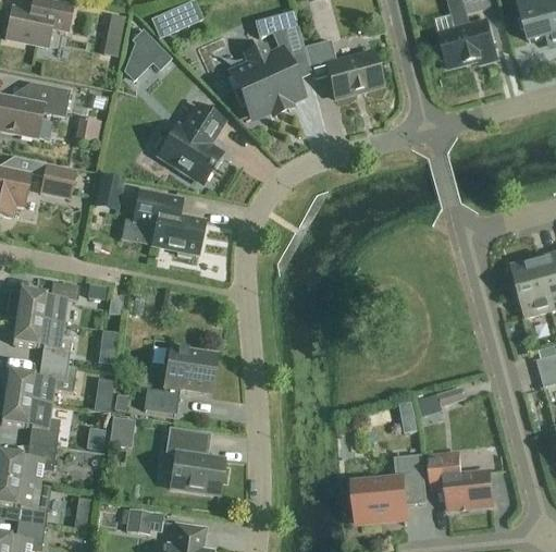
[(68,29),(73,4),(53,0),(32,0),(29,9),(12,5),(5,37),(48,46),(51,26),(68,29)]
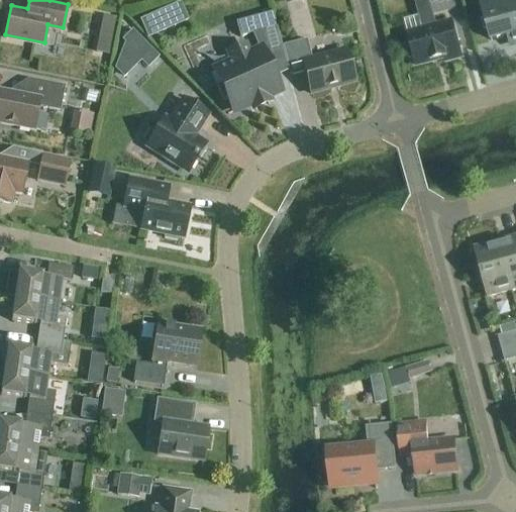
[(149,30),(189,12),(183,0),(167,0),(141,12),(149,30)]
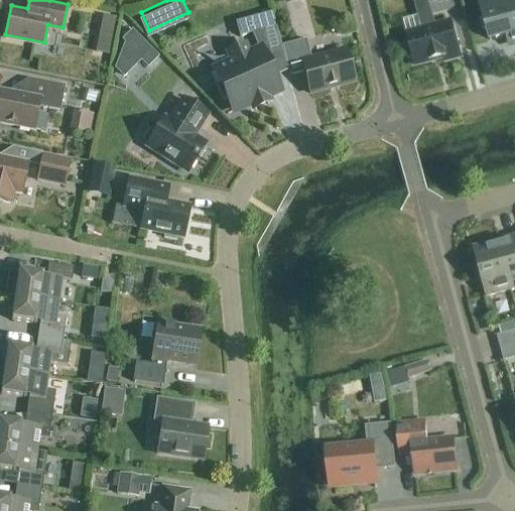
[(500,0),(483,5),(491,37),(508,32),(510,40),(514,38),(514,0),(500,0)]
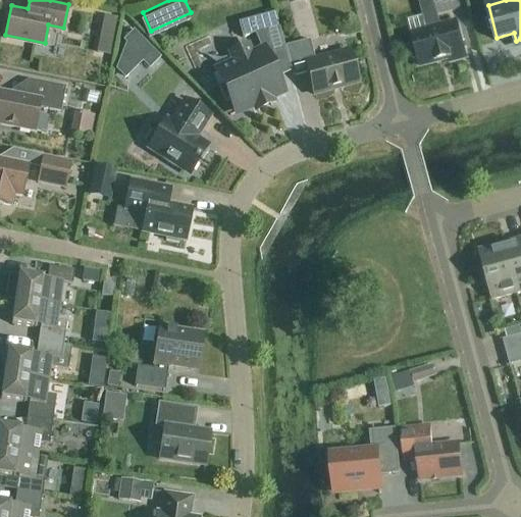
[(255,30),(263,47),(251,52),(247,44),(232,50),(237,59),(218,66),(225,81),(218,84),(224,98),(231,95),(238,109),(256,101),(258,105),(271,99),(269,95),(281,89),(275,75),(292,68),(275,9),(239,19),(243,34),(255,30)]
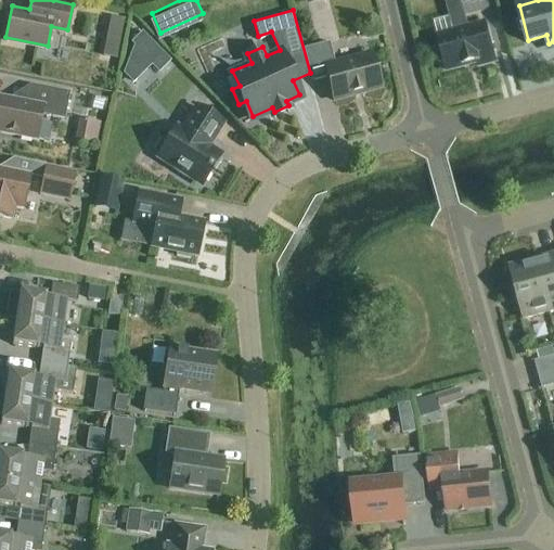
[(495,58),(485,18),(468,23),(465,10),(434,17),(440,41),(436,42),(434,47),(436,56),(440,59),(445,58),(447,66),(477,59),(478,63),(495,58)]
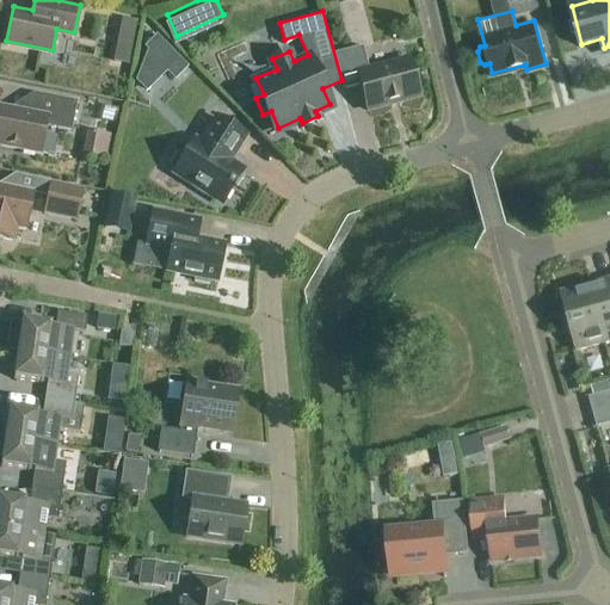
[(123,14),(118,36),(133,39),(137,17),(123,14)]
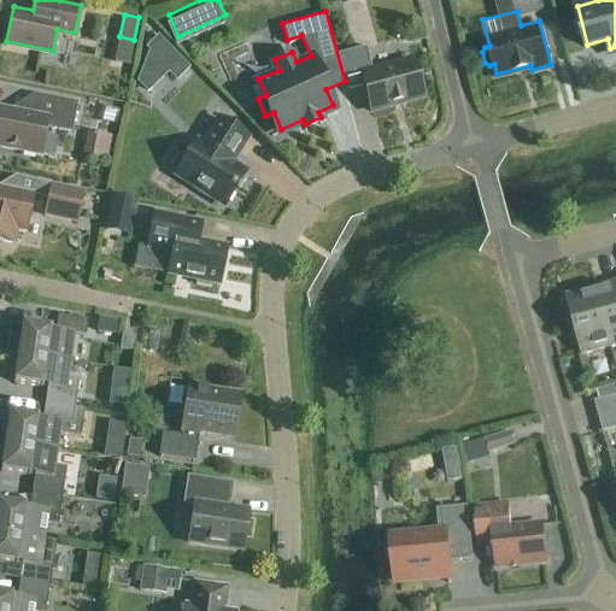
[(159,31),(146,43),(177,76),(191,64),(159,31)]
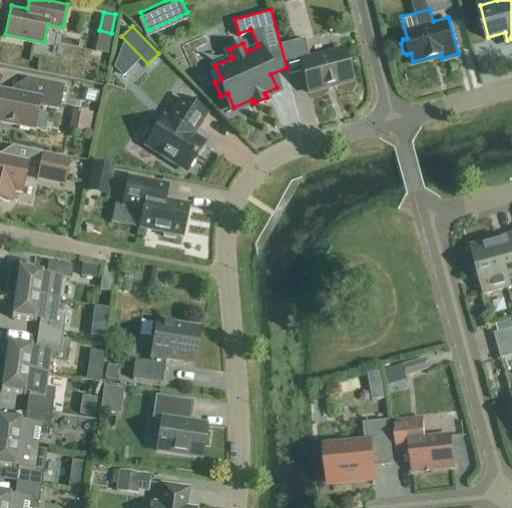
[(305,36),(281,42),(289,72),(303,68),(309,89),(352,78),(344,47),(310,56),(305,36)]
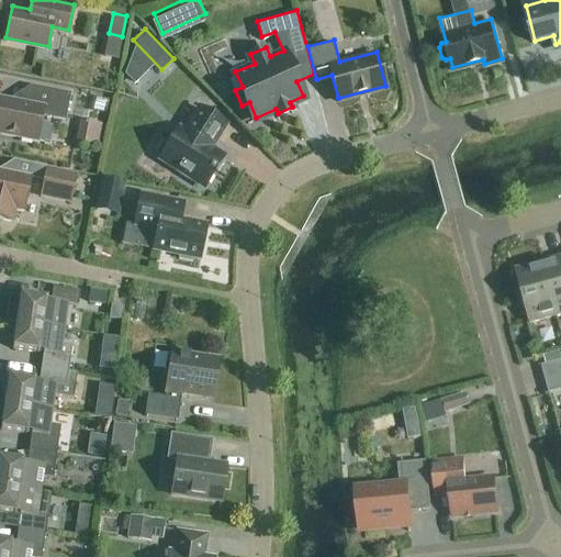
[(27,100),(0,95),(0,130),(36,137),(42,112),(65,117),(70,90),(31,82),(27,100)]
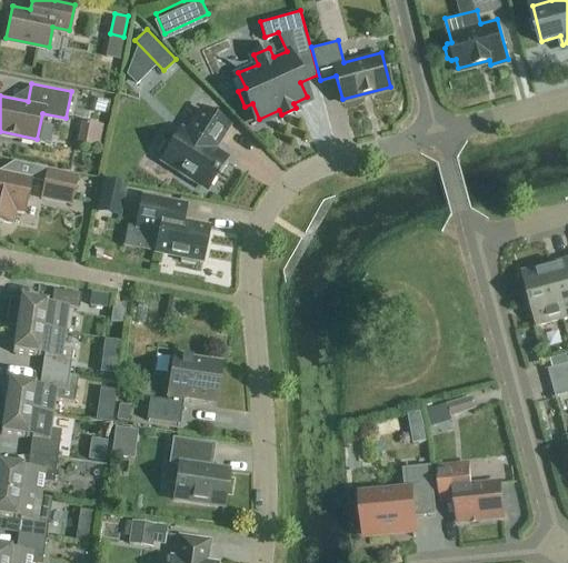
[(229,123),(201,106),(186,130),(181,128),(163,157),(182,170),(181,172),(190,179),(192,176),(208,186),(218,169),(221,170),(227,161),(223,159),(226,156),(213,148),(229,123)]
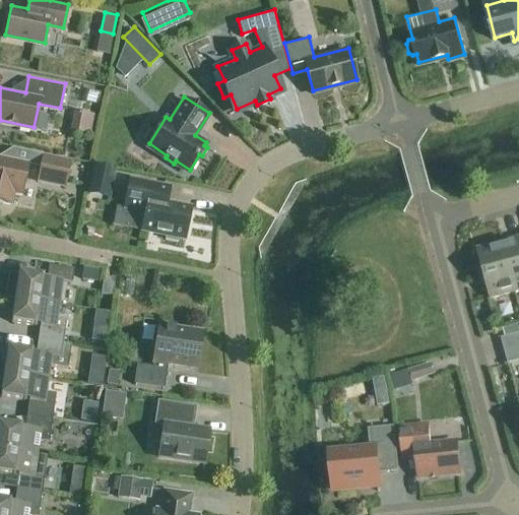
[(75,107),(71,128),(92,132),(96,112),(75,107)]
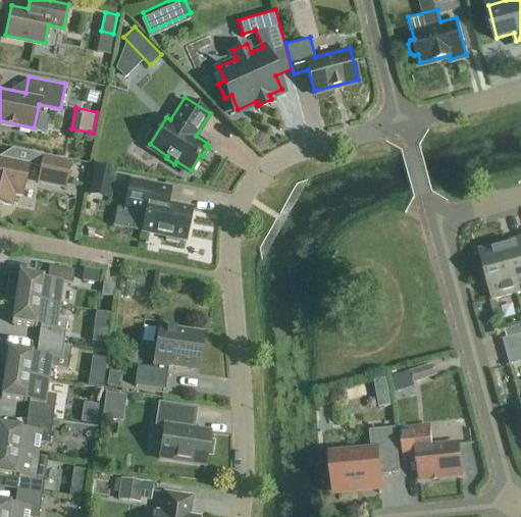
[(41,164),(39,175),(67,182),(72,158),(44,152),(41,164)]
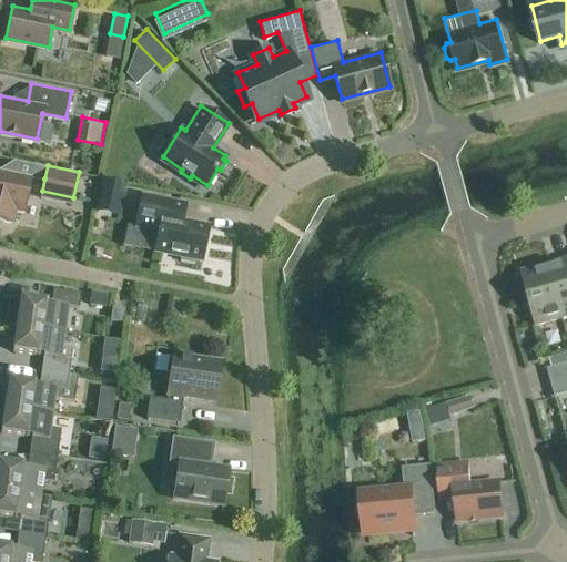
[(31,176),(0,169),(0,216),(13,220),(16,208),(23,210),(31,176)]
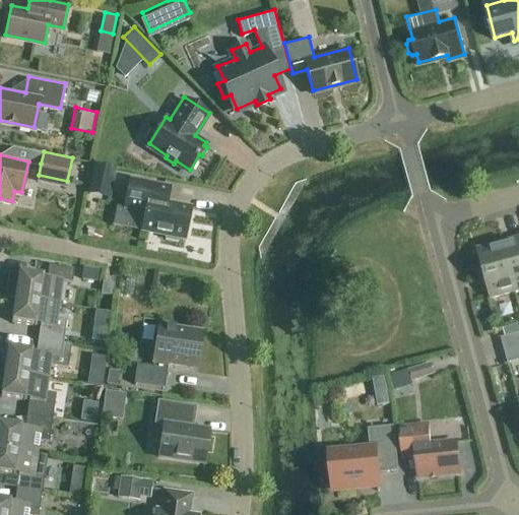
[(88,191),(111,196),(117,166),(94,161),(88,191)]
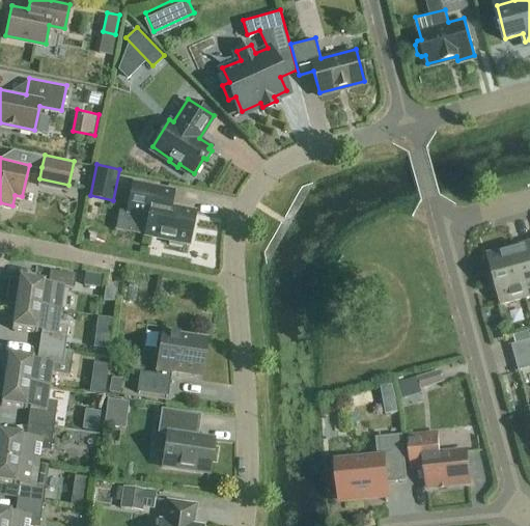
[(174,190),(133,182),(128,209),(148,213),(145,232),(169,238),(169,242),(183,244),(184,241),(190,242),(196,210),(171,204),(174,190)]
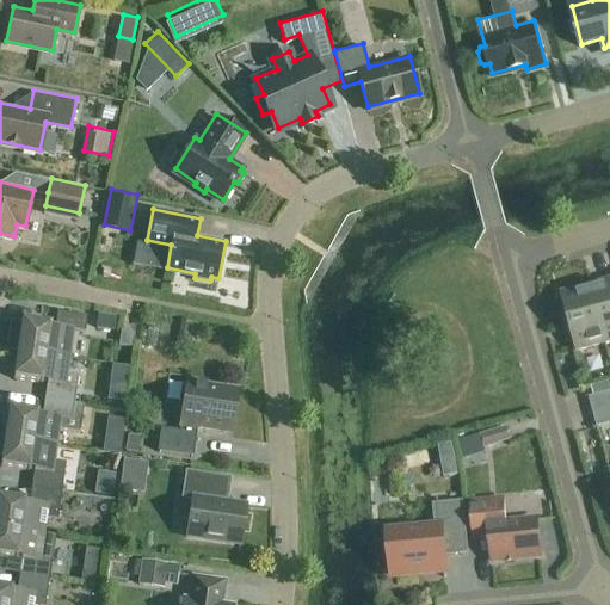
[(609,276),(591,282),(605,339),(609,337),(609,276)]
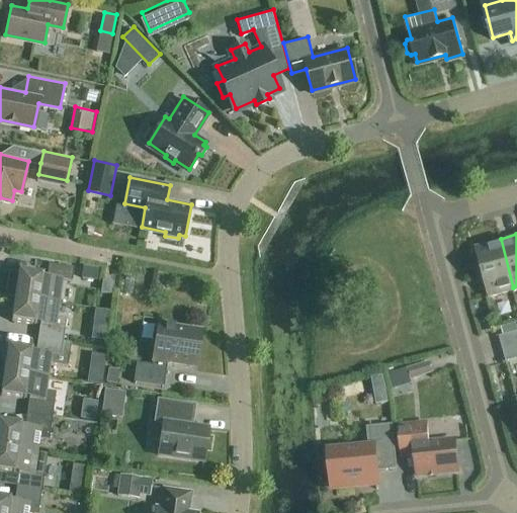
[(513,287),(501,239),(476,246),(489,293),(513,287)]
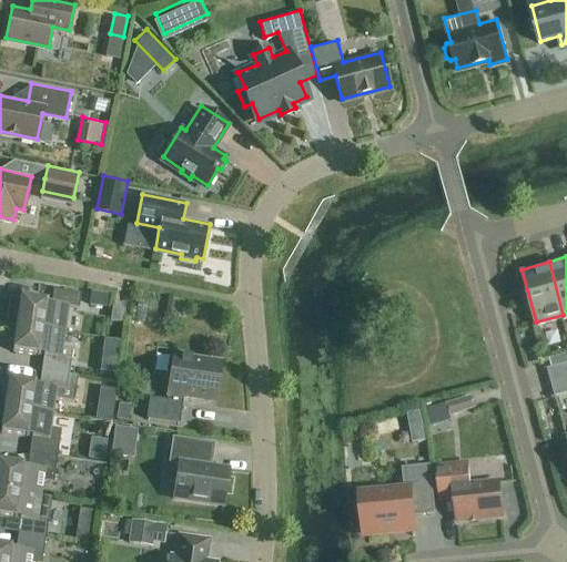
[(51,300),(10,294),(6,322),(17,323),(64,329),(69,304),(79,305),(81,290),(53,286),(51,300)]
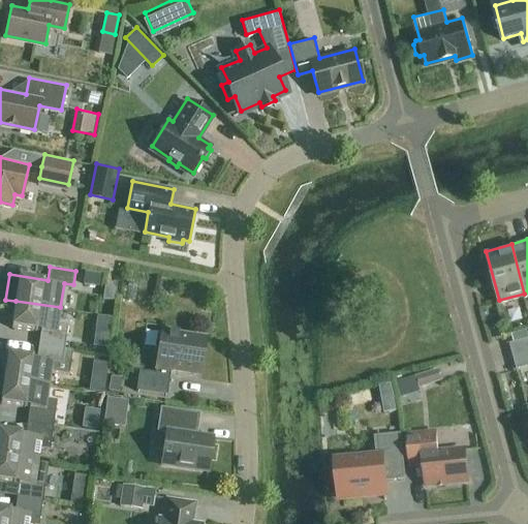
[(99,283),(101,271),(85,269),(83,281),(99,283)]
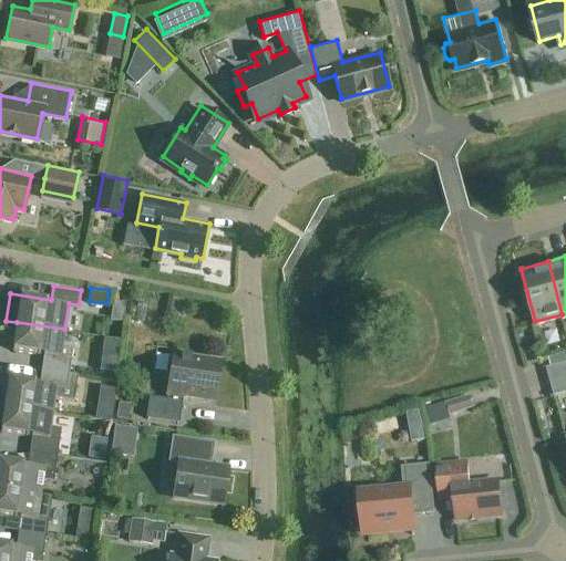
[(112,303),(111,317),(123,319),(125,305),(112,303)]
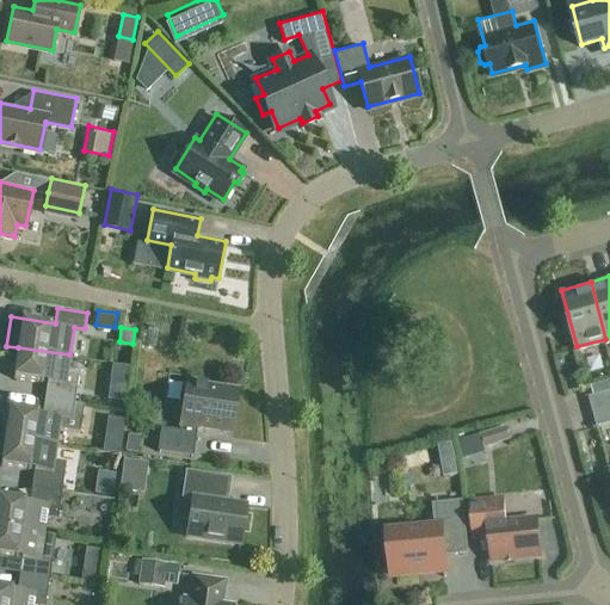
[(18,347),(14,375),(47,380),(44,396),(84,401),(85,401),(75,400),(79,372),(67,371),(69,355),(18,347)]
